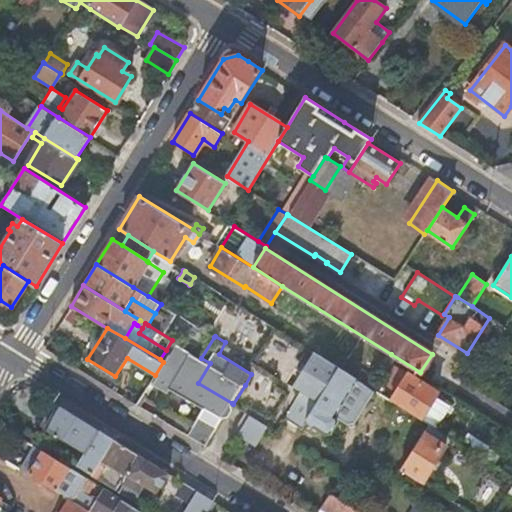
[(210,363),(201,358),(172,340),(166,350),(160,359),(163,362),(198,383),(210,363)]
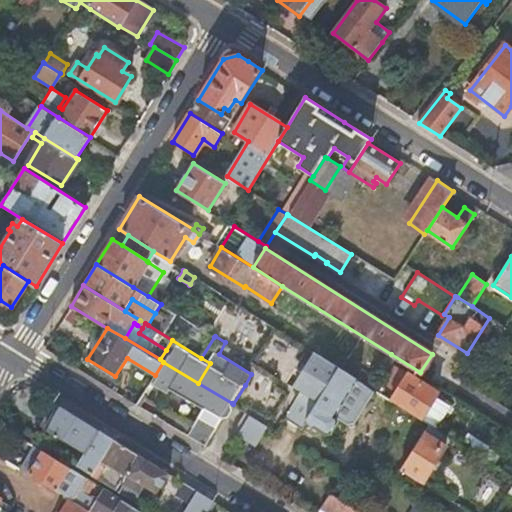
[(340,368),(317,353),(296,387),(300,390),(319,402),(340,368)]
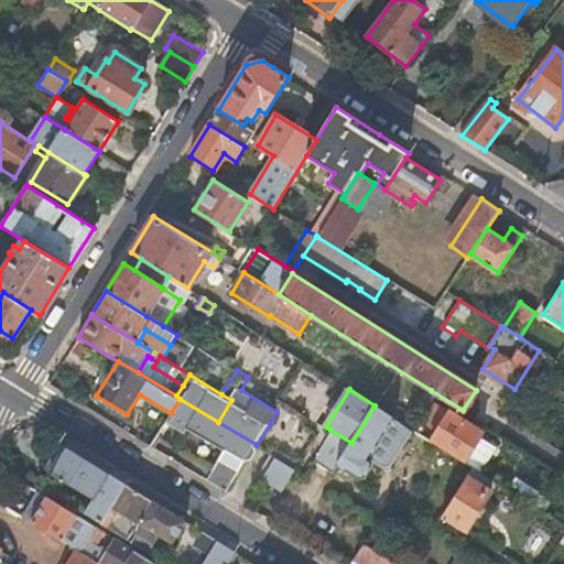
[(227,491),(256,444),(218,422),(180,399),(171,413),(164,424),(182,435),(185,431),(225,455),(208,480),(227,491)]
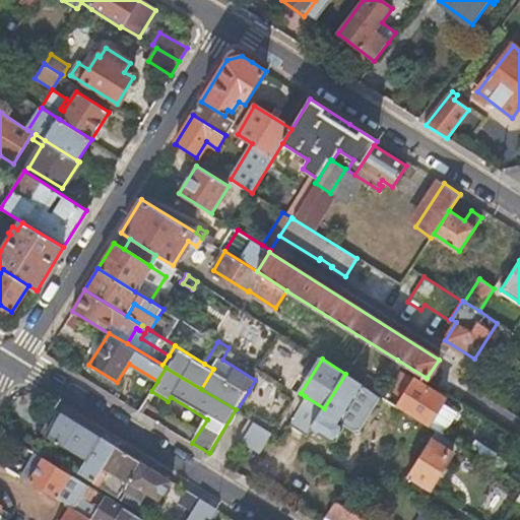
[(404,397),(398,406),(428,425),(436,430),(444,435),(459,410),(444,401),(446,397),(403,371),(391,389),(404,397)]
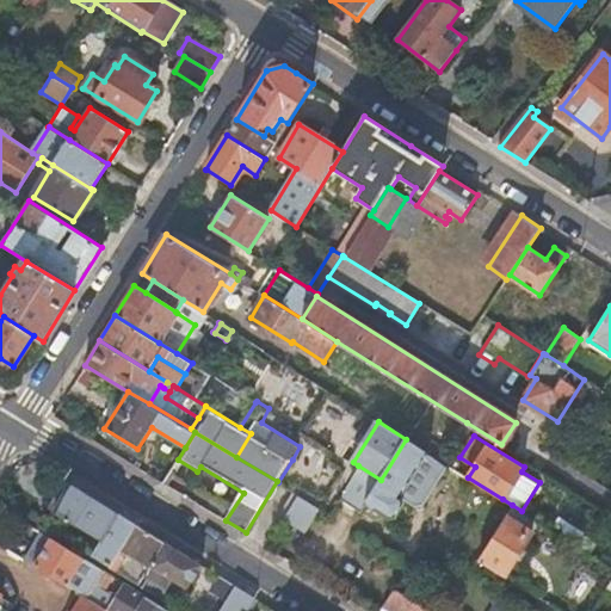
[(381,480),(358,466),(339,497),(362,510),(366,503),(390,518),(395,517),(405,501),(403,498),(415,506),(424,503),(448,464),(442,461),(406,439),(381,480)]
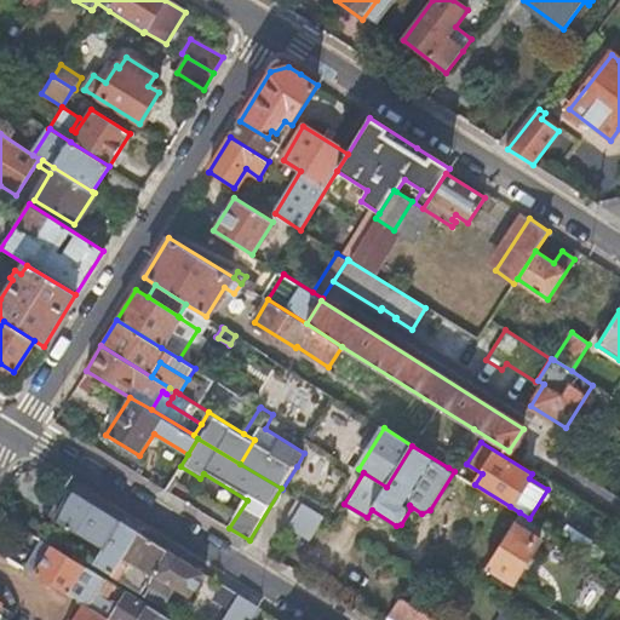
[(460,464),(454,460),(448,468),(454,471),(455,472),(460,464)]
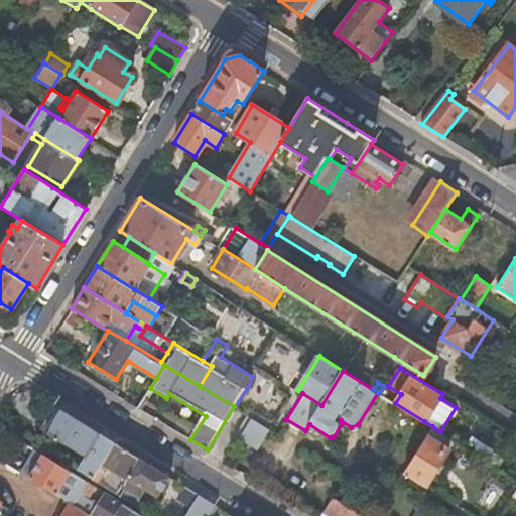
[(79,470),(94,480),(116,443),(55,406),(52,411),(56,413),(53,417),(63,423),(56,436),(87,456),(79,470)]
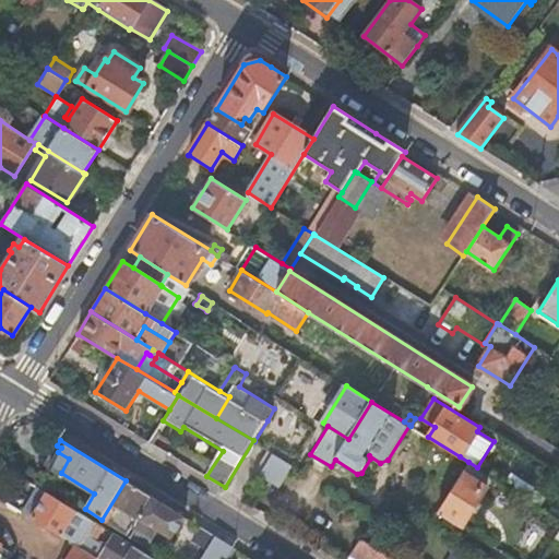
[(274,452),(260,475),(281,489),(296,465),(274,452)]
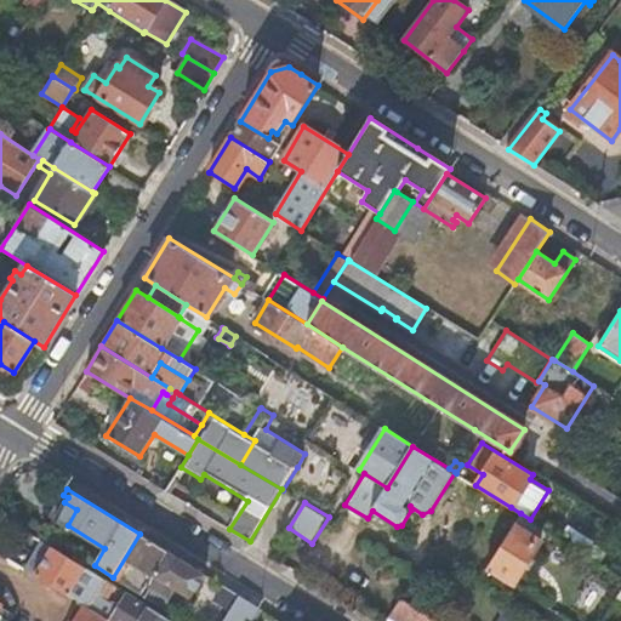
[(530,519),(520,513),(486,569),(513,585),(547,530),(530,519)]
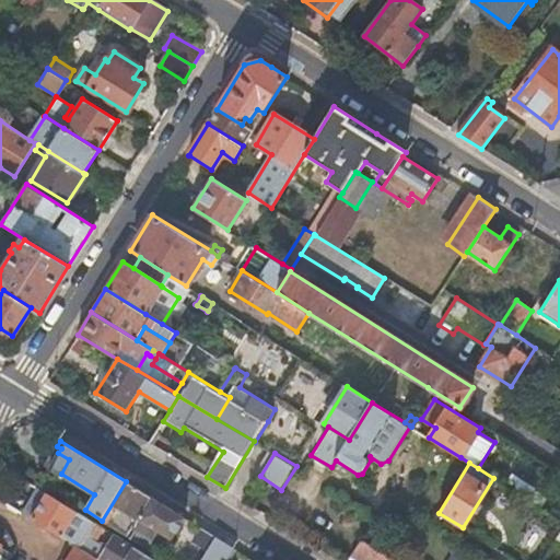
[(102,521),(129,537),(140,518),(139,518),(152,498),(126,481),(102,521)]
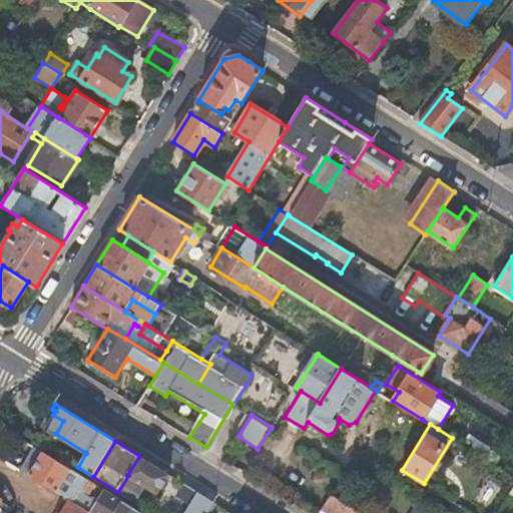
[(28,476),(68,500),(74,504),(89,480),(42,452),(34,447),(19,471),(28,476)]
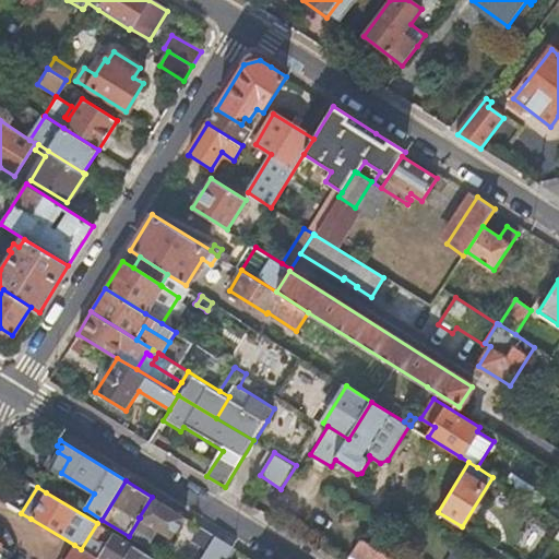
[(139,518),(140,518),(173,538),(185,518),(152,497),(139,518)]
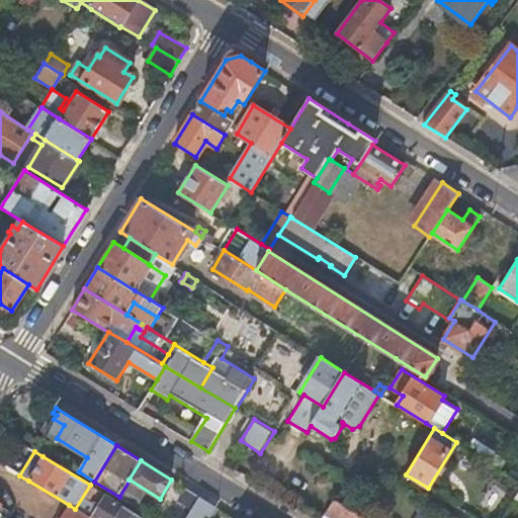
[(90,485),(75,509),(82,513),(96,489),(90,485)]
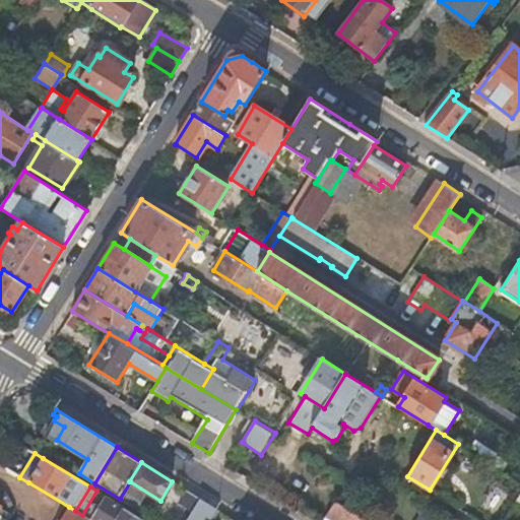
[(174,512),(186,519),(188,519),(201,499),(187,491),(174,512)]
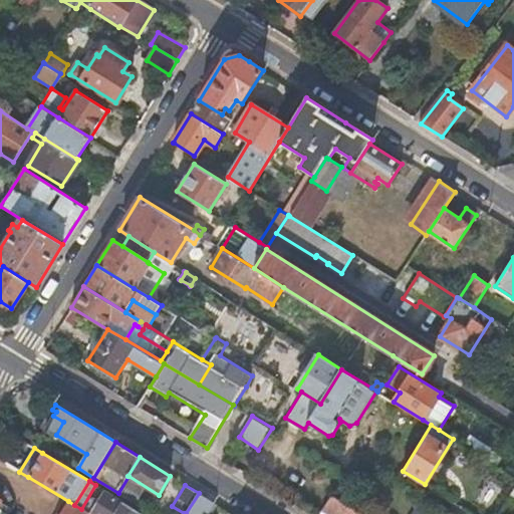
[(92,513),(143,513),(106,492),(92,513)]
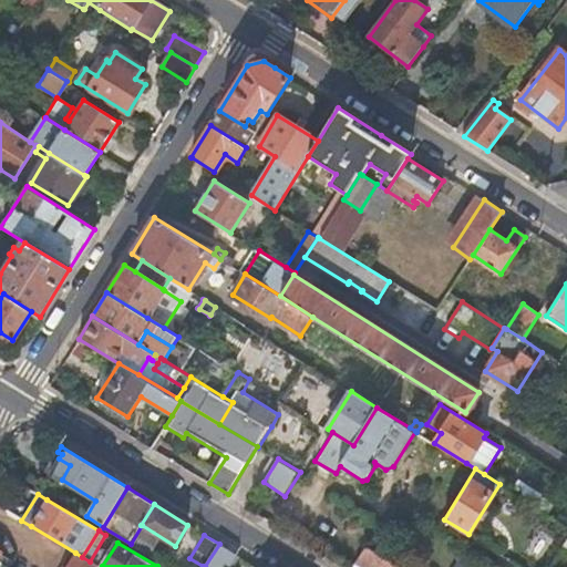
[(205,566),(224,566),(233,553),(219,544),(205,566)]
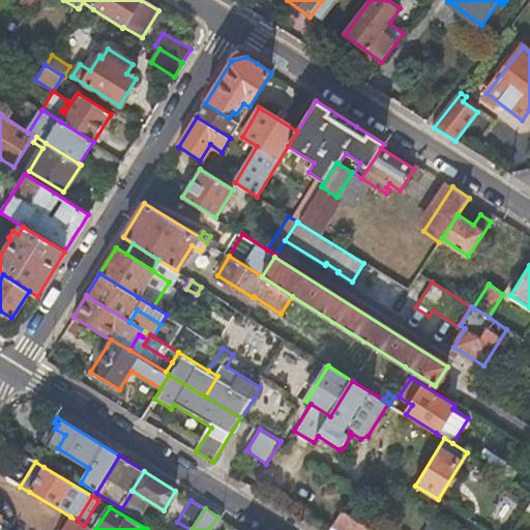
[(376,529),(342,508),(332,525),(341,529),(376,529)]
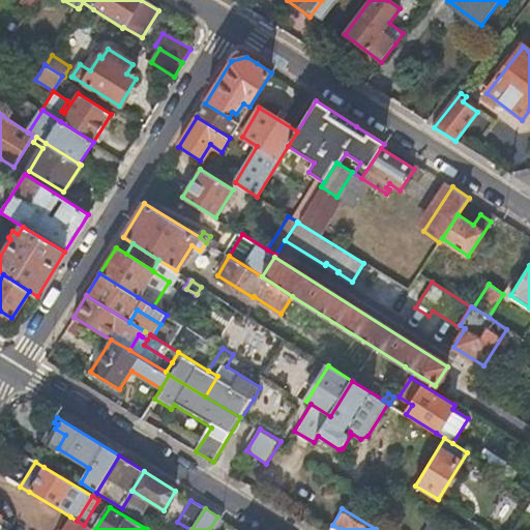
[(62,529),(92,529),(84,525),(77,521),(70,517),(62,529)]
